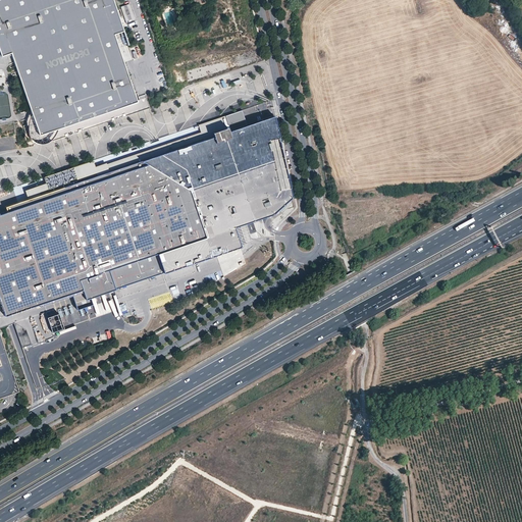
[(0,0),(0,51),(1,55),(11,52),(11,54),(14,61),(16,65),(17,70),(18,74),(27,97),(28,102),(31,109),(33,116),(31,119),(29,124),(29,125),(29,128),(29,133),(30,136),(31,139),(33,141),(36,142),(39,143),(40,144),(42,144),(45,143),(48,142),(48,140),(49,140),(51,140),(52,141),(77,132),(96,125),(102,123),(103,123),(104,122),(106,121),(125,115),(145,109),(150,107),(147,97),(137,101),(136,97),(134,91),(128,77),(123,63),(121,57),(118,46),(122,45),(128,43),(119,17),(117,11),(113,0),(0,0)]
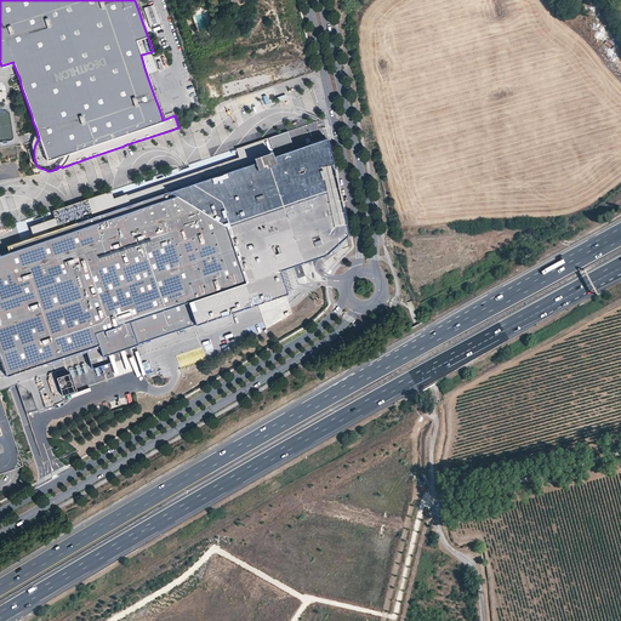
[(199,9),(197,1),(188,4),(191,11),(199,9)]
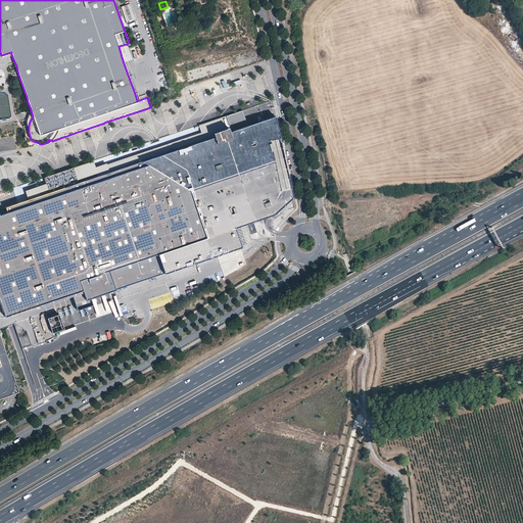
[(126,21),(136,17),(131,3),(121,6),(126,21)]
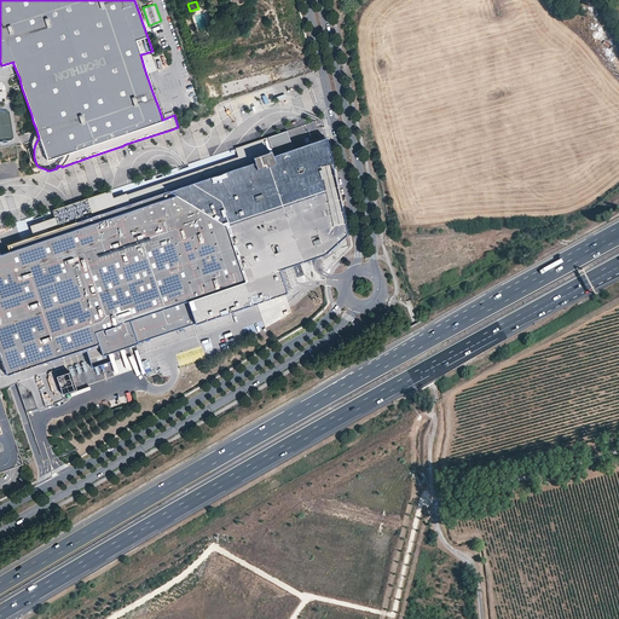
[(185,302),(192,324),(285,293),(277,270),(291,265),(324,254),(343,236),(346,232),(325,137),(319,139),(242,165),(166,191),(224,226),(242,282),(185,302)]
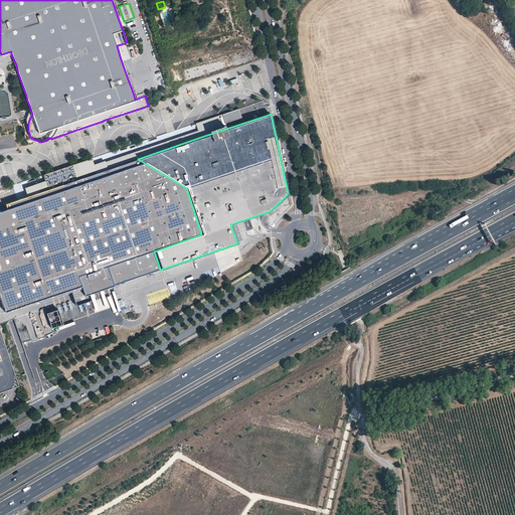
[(45,174),(43,175),(45,181),(25,187),(28,196),(40,192),(39,189),(95,171),(96,173),(108,169),(106,161),(95,164),(93,158),(91,159),(71,165),(52,171),(45,174)]
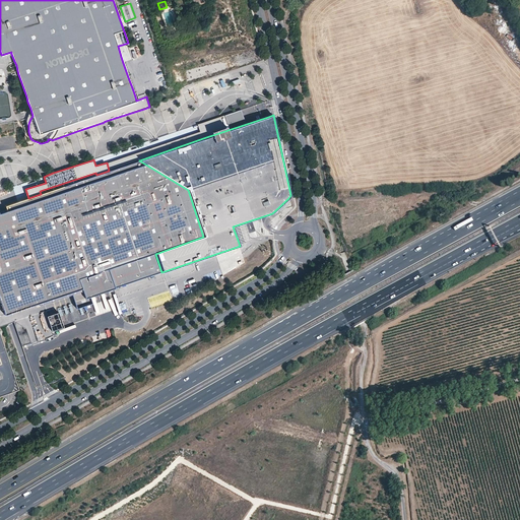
[(7,210),(0,212),(0,301),(4,314),(39,303),(39,305),(71,295),(74,302),(76,308),(91,303),(89,297),(161,272),(155,254),(203,237),(188,190),(139,160),(109,171),(96,175),(41,194),(28,198),(13,202),(5,205),(7,210)]
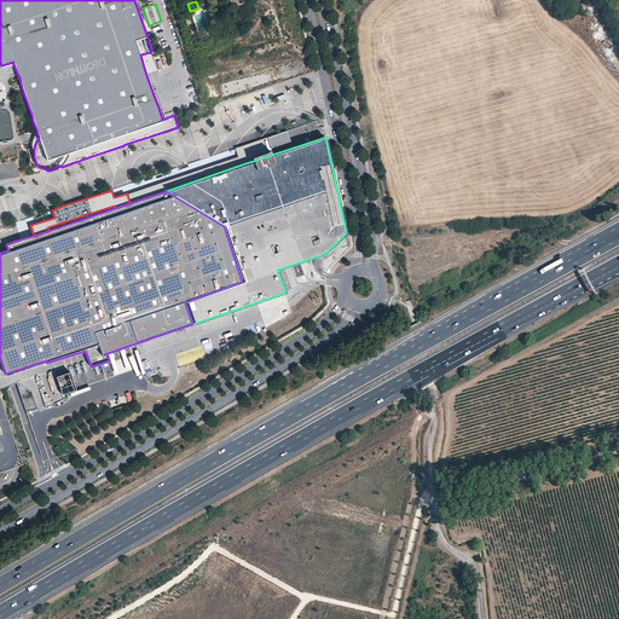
[(174,359),(248,337),(243,322),(171,343),(174,359)]
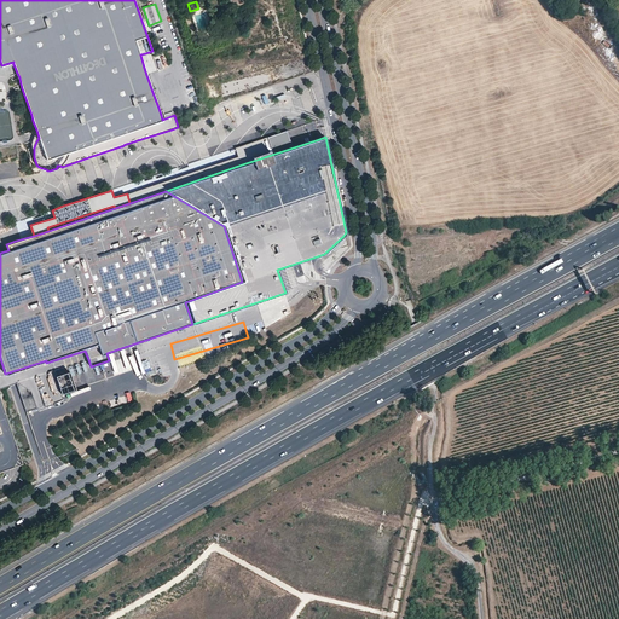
[(69,371),(55,376),(61,394),(75,389),(69,371)]
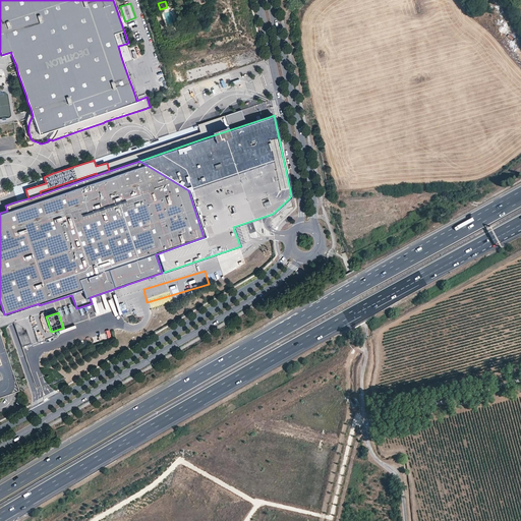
[(0,398),(11,395),(19,392),(0,334),(0,398)]
